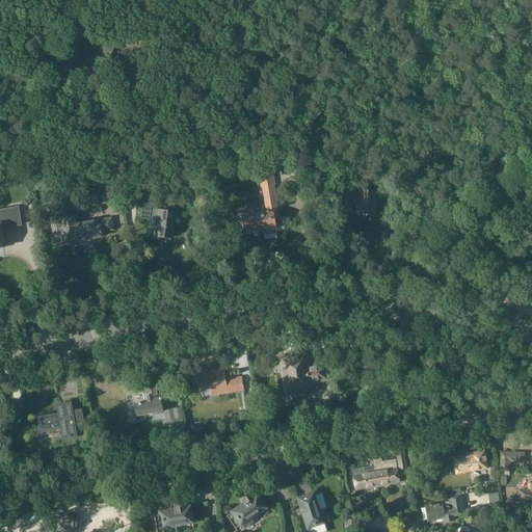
[(132,20),(124,15),(114,29),(123,34),(132,20)]
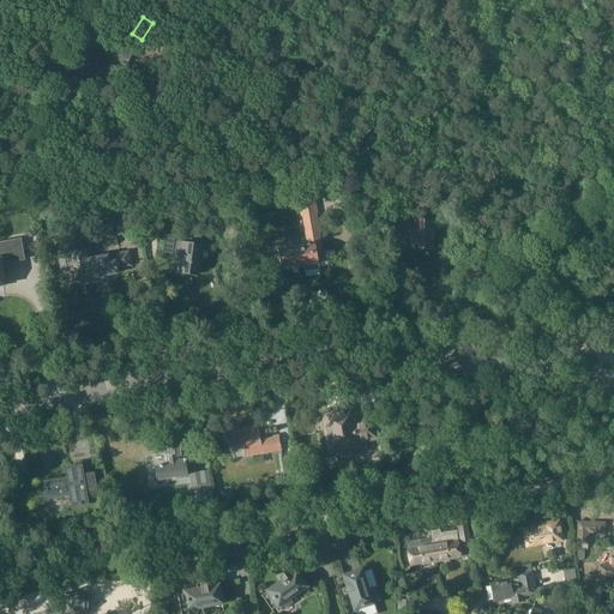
[(305,272),(319,270),(318,262),(327,259),(325,251),(321,252),(315,215),(317,214),(313,191),(281,196),(282,205),(299,203),(301,217),(304,216),(307,246),(276,251),(277,258),(280,258),(281,265),(289,264),(289,268),(305,265),(305,272)]
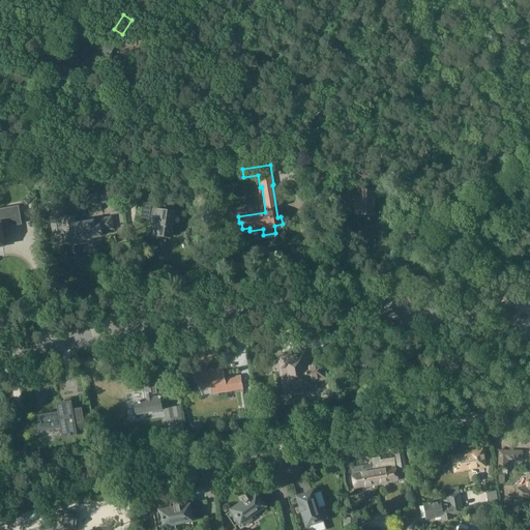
[(356,198),(356,213),(373,213),(374,192),(360,190),(360,193),(345,192),(346,184),(327,183),(326,199),(345,200),(345,198),(356,198)]
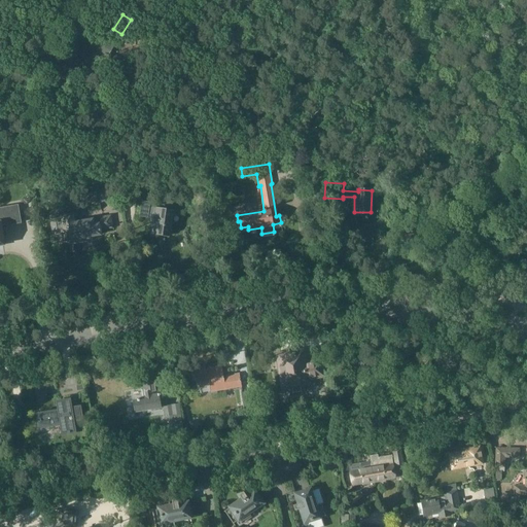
[(123,198),(135,196),(133,183),(119,185),(123,198)]
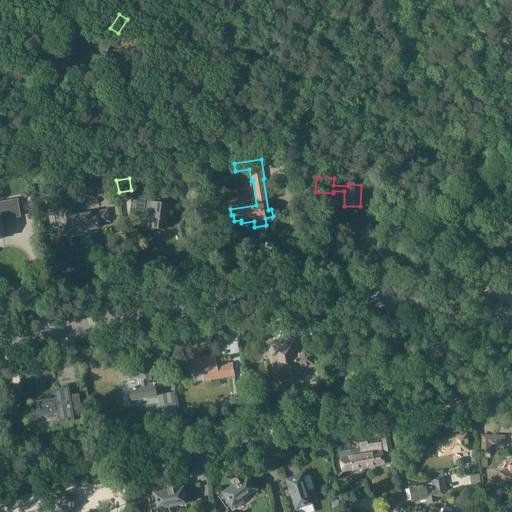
[(114,182),(94,185),(96,197),(116,193),(114,182)]
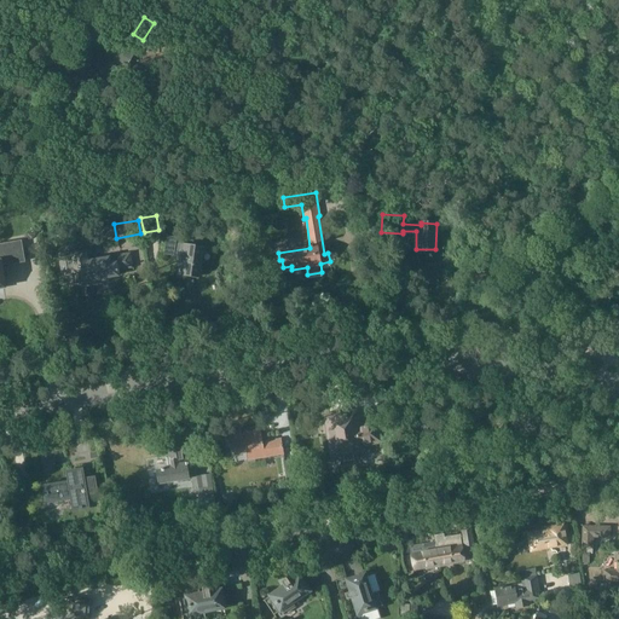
[(178,273),(198,276),(202,248),(185,246),(184,247),(175,246),(177,238),(167,236),(165,254),(180,256),(179,261),(179,262),(178,273)]
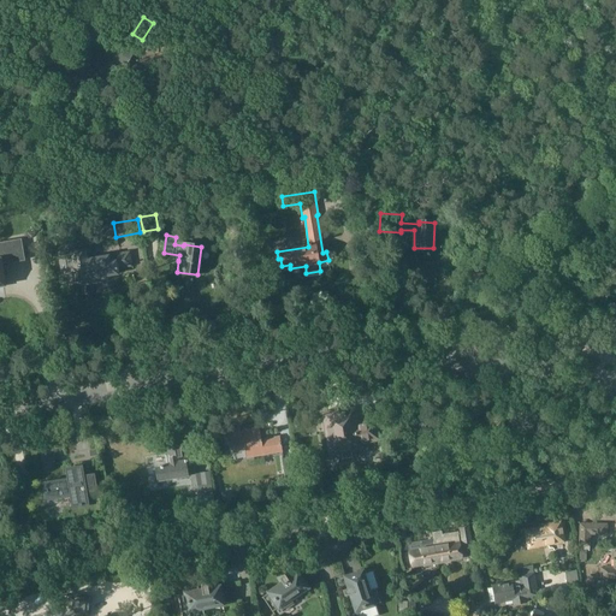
[(0,288),(5,286),(4,278),(5,278),(4,277),(3,268),(3,267),(1,267),(1,264),(7,262),(7,264),(24,261),(21,240),(0,243),(0,288)]
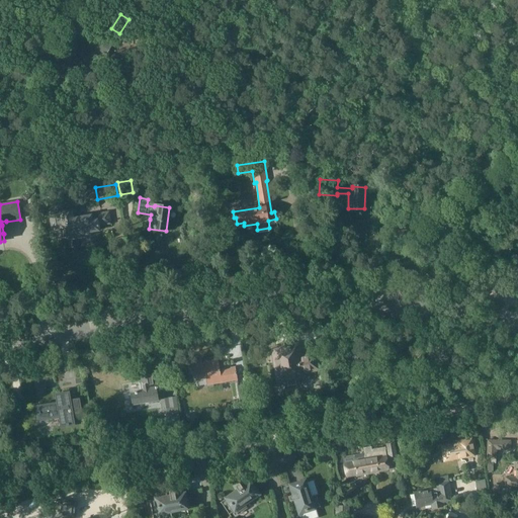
[(58,206),(49,208),(53,232),(62,231),(63,232),(64,237),(65,237),(65,239),(78,236),(78,234),(98,231),(98,227),(99,227),(99,226),(108,224),(107,212),(73,219),(71,210),(62,211),(61,206),(58,206)]
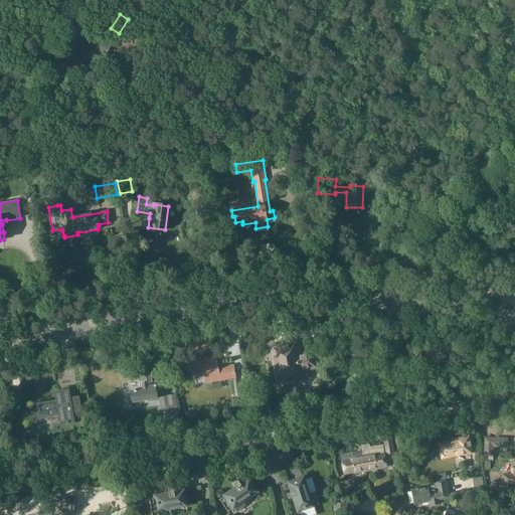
[(282,347),(282,346),(272,347),(277,379),(285,377),(287,384),(295,382),(294,376),(302,375),(301,369),(316,366),(313,353),(299,356),(296,343),(287,345),(287,347),(282,347)]
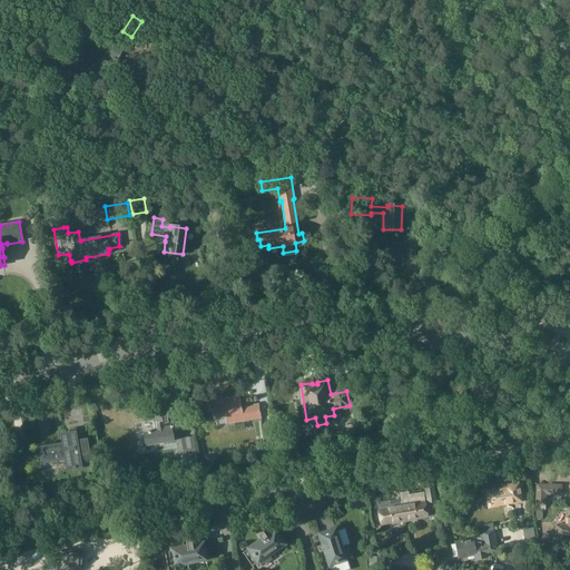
[(228,423),(261,418),(258,404),(242,408),(239,395),(222,399),(222,395),(208,397),(210,408),(214,406),(216,420),(217,419),(227,416),(228,423)]
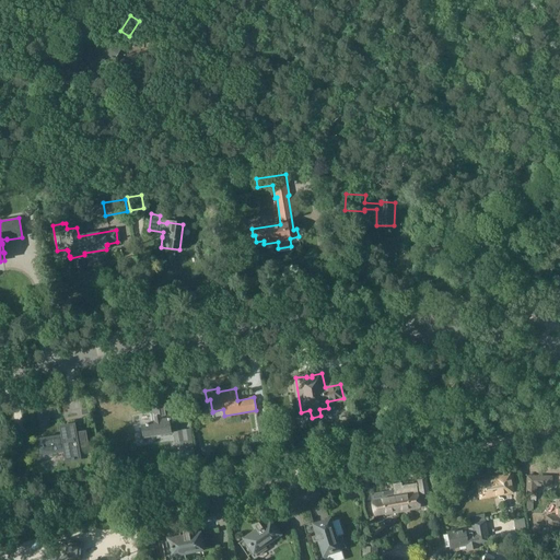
[(142,438),(171,433),(168,420),(171,420),(170,419),(171,419),(168,400),(150,404),(152,416),(152,417),(154,417),(155,423),(148,424),(148,423),(146,424),(141,426),(142,438)]
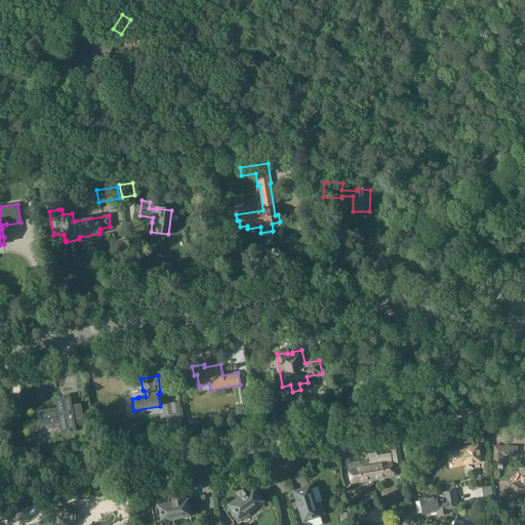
[(249,390),(241,391),(243,406),(252,405),(249,390)]
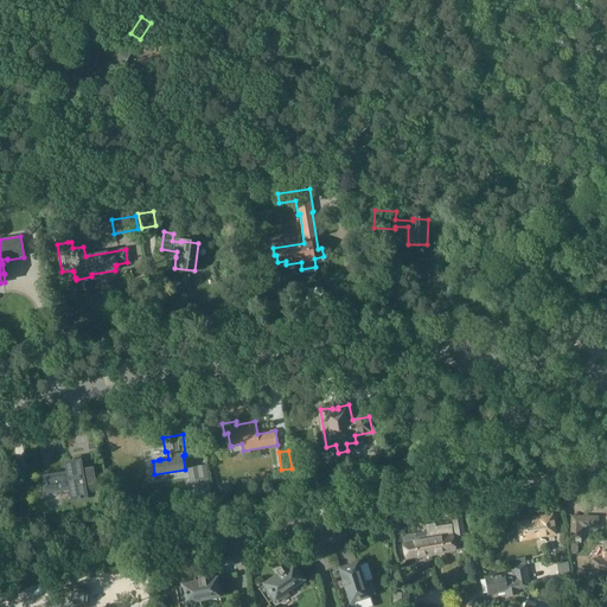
[(191,504),(212,500),(206,465),(189,468),(191,483),(187,483),(191,504)]
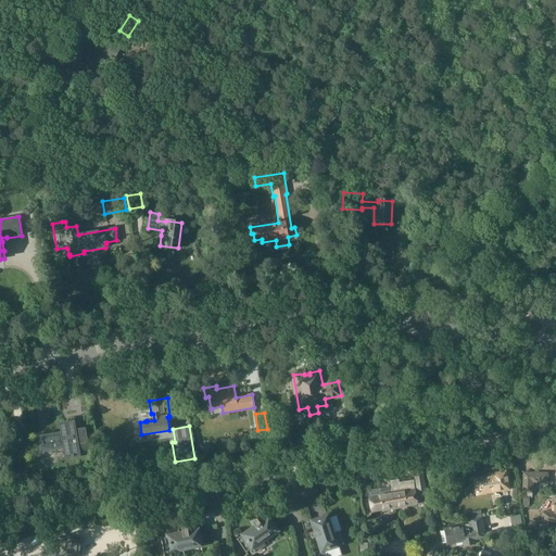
[(40,442),(41,450),(51,447),(51,446),(64,444),(64,447),(65,451),(66,456),(71,456),(74,456),(74,455),(78,454),(78,449),(77,444),(77,443),(87,441),(86,436),(86,434),(85,434),(84,428),(74,429),(74,428),(61,429),(62,430),(62,431),(40,434),(40,436),(41,440),(40,440),(40,442)]
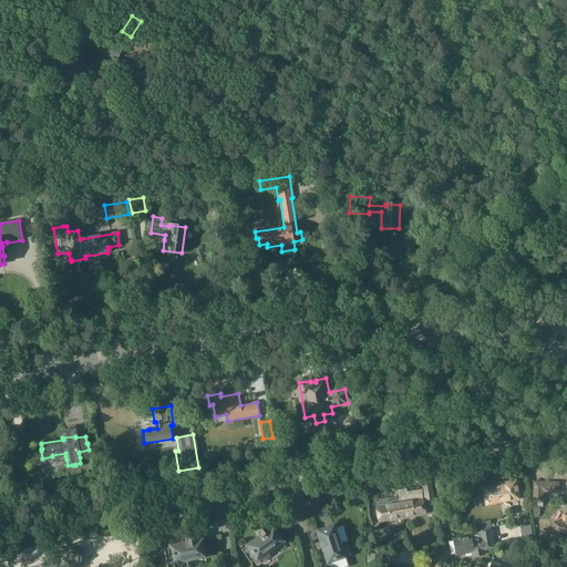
[(26,482),(13,484),(16,498),(29,495),(26,482)]
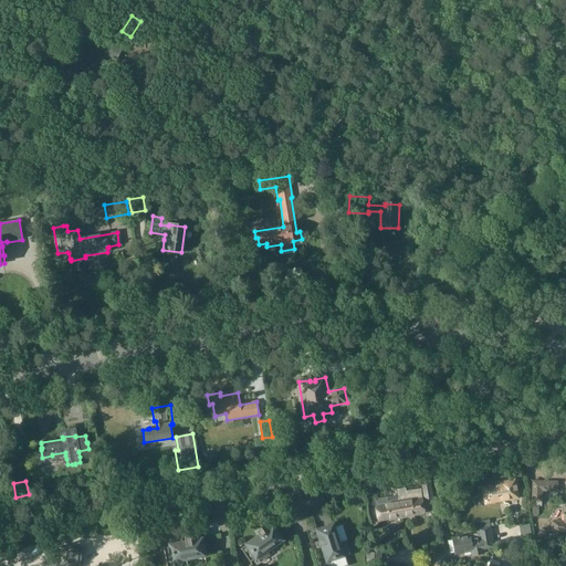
[(501,485),(483,489),(485,504),(519,498),(515,481),(500,483),(501,485)]
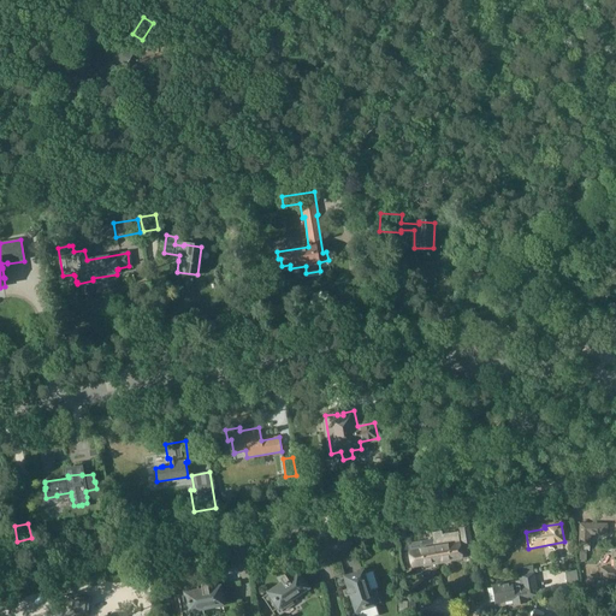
[(580,523),(579,545),(587,546),(587,534),(606,534),(606,525),(580,523)]
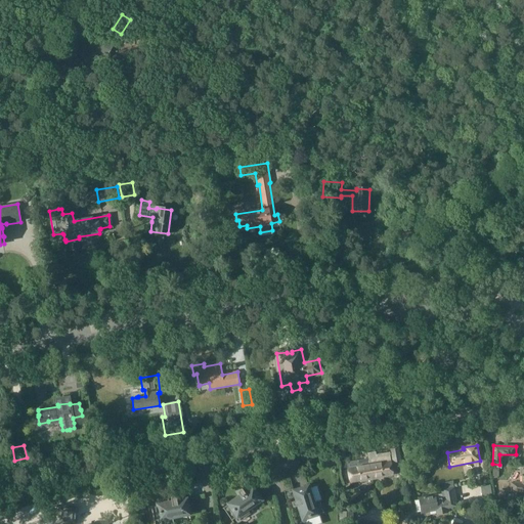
[(398,448),(391,449),(393,464),(401,463),(398,448)]
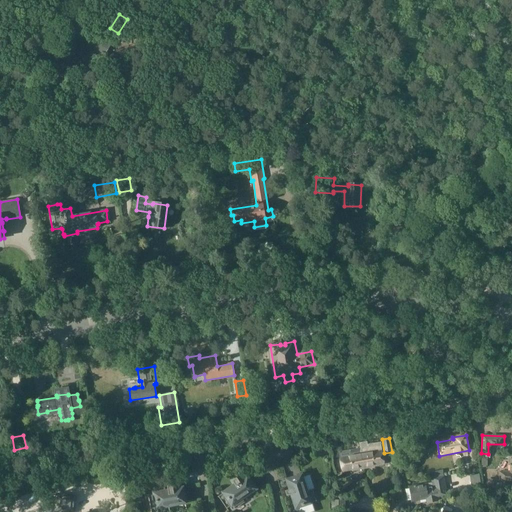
[(380,444),(359,448),(363,468),(384,464),(380,444)]
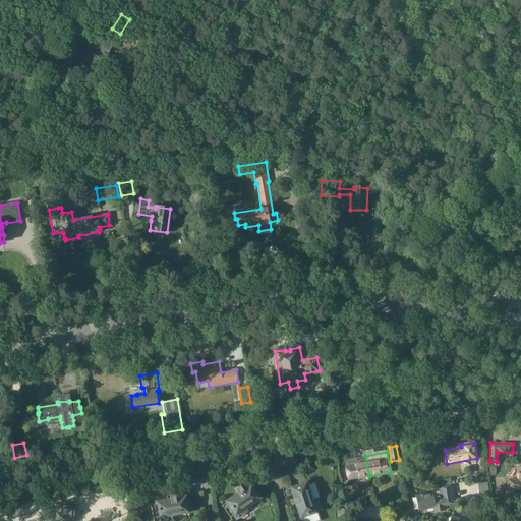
[(333,461),(331,454),(323,456),(325,463),(333,461)]
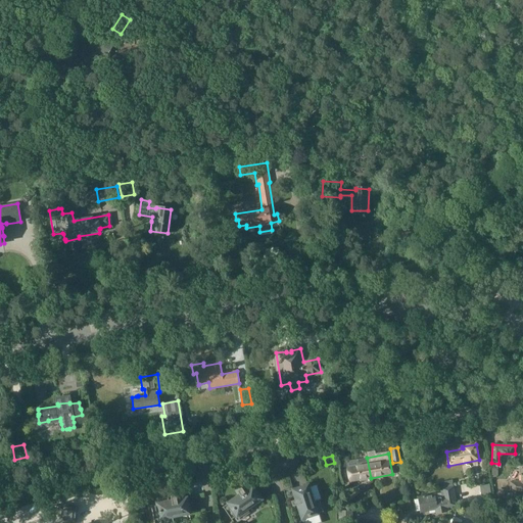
[(349,481),(371,478),(367,458),(339,463),(339,484),(342,484),(349,481)]
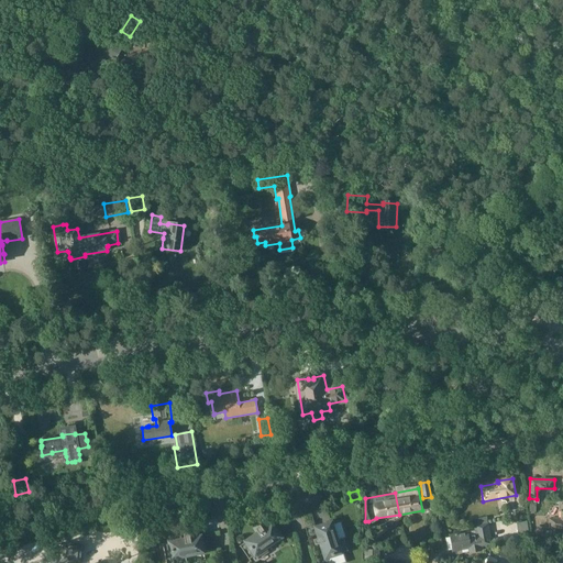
[(562,505),(561,505),(560,519),(548,519),(548,529),(551,529),(560,529),(560,528),(562,528),(562,505)]
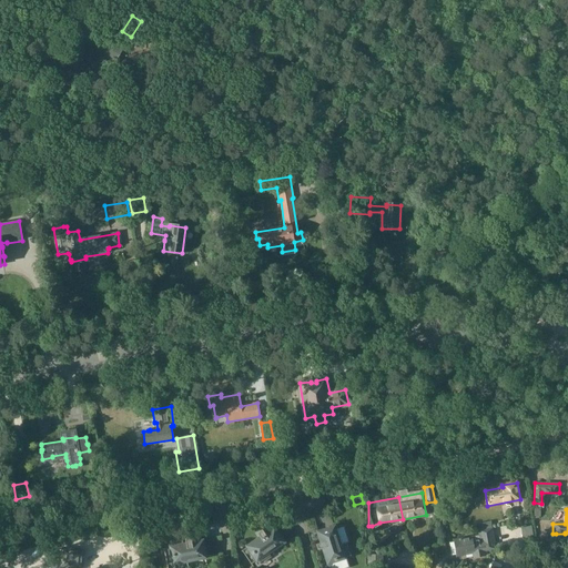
[(348,567),(345,557),(351,556),(346,543),(340,545),(334,527),(318,533),(322,543),(316,545),(317,550),(323,548),(330,567),(348,567)]
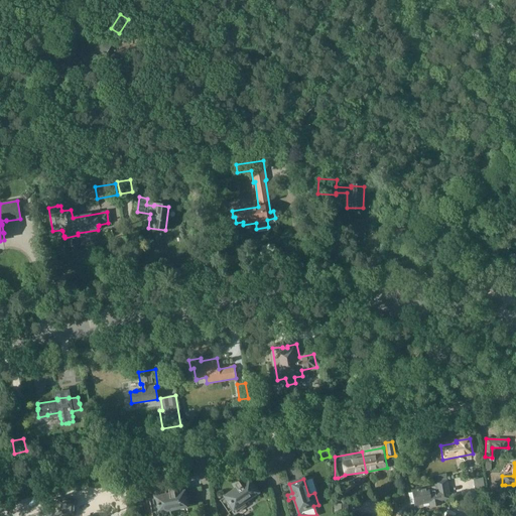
[(241,486),(238,481),(234,485),(237,489),(220,501),(230,515),(231,515),(229,512),(234,509),(236,512),(236,511),(246,505),(244,502),(258,493),(249,480),(241,486)]
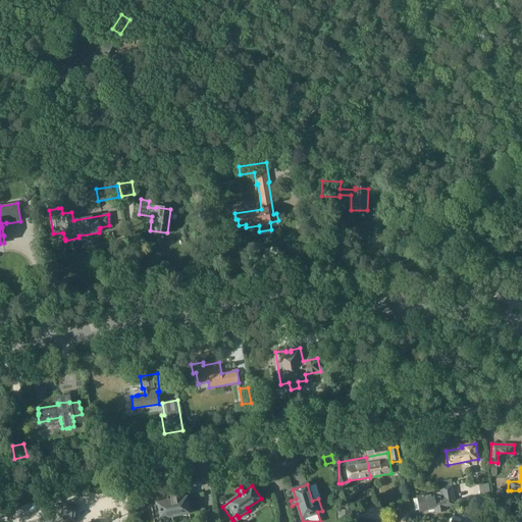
[(453,485),(440,487),(441,494),(455,492),(453,485)]
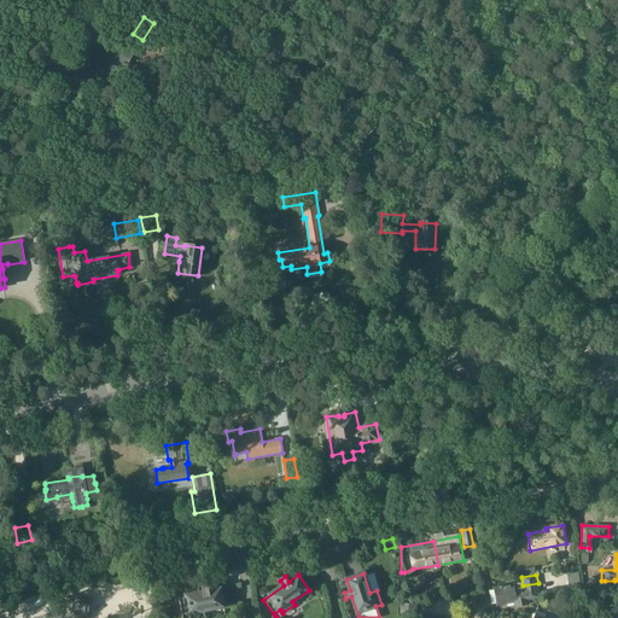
[(524,593),(526,593),(540,590),(538,583),(523,586),(523,588),(524,593)]
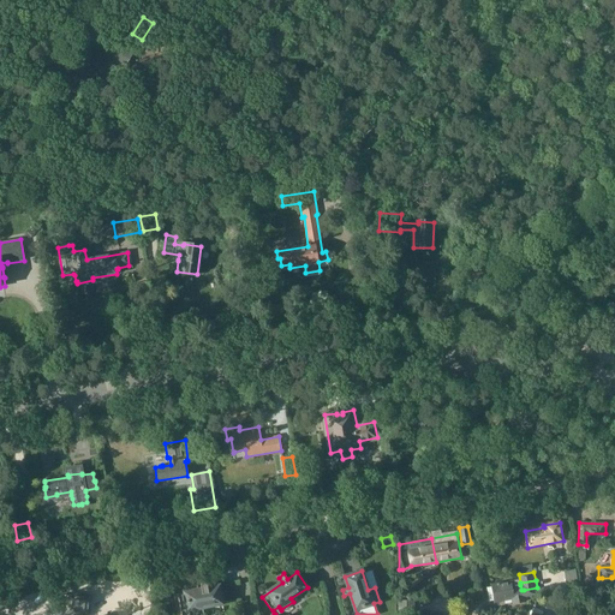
[(222,603),(219,586),(208,589),(207,581),(201,583),(202,590),(177,595),(178,595),(180,614),(181,614),(181,611),(189,610),(189,614),(203,614),(203,607),(222,603)]
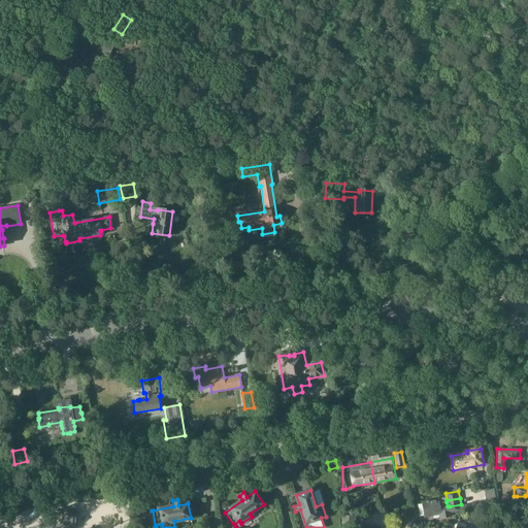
[(447,502),(430,504),(423,506),(425,516),(432,515),(440,513),(441,516),(451,516),(451,513),(450,506),(448,506),(447,502)]
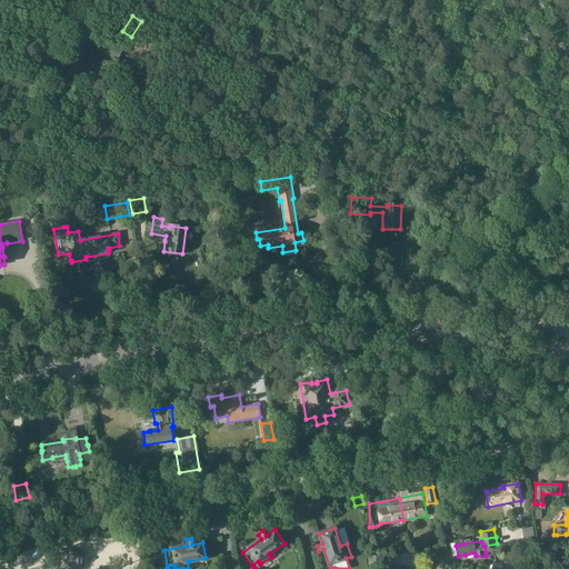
[(81,568),(83,552),(63,550),(61,567),(81,568)]
